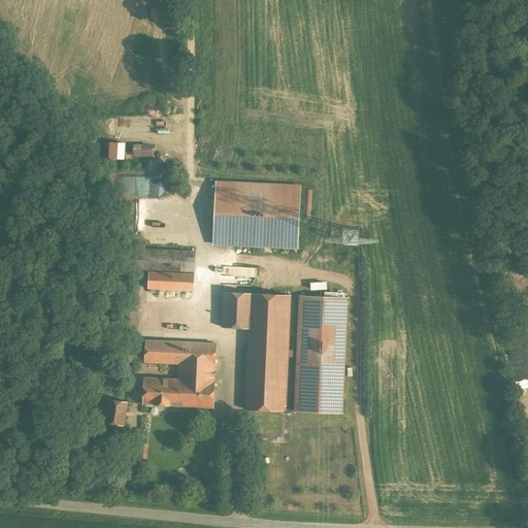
[(130,156),(131,147),(116,146),(116,155),(130,156)]
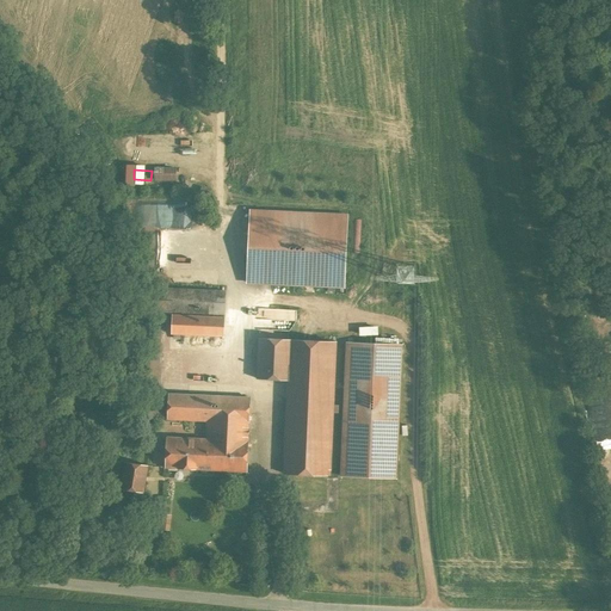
[(344,290),(347,217),(251,213),(247,285),(344,290)]
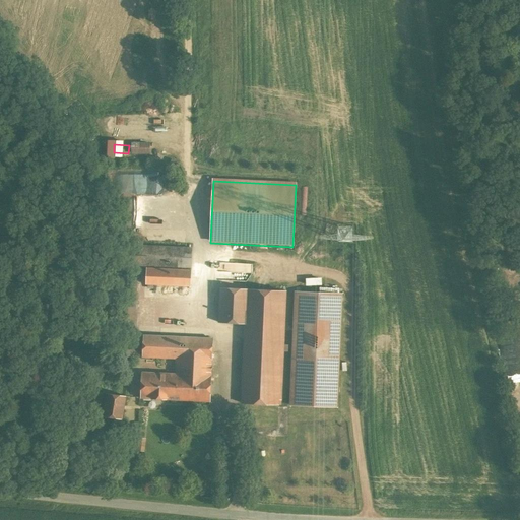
[(192,248),(128,245),(127,264),(191,267),(192,248)]
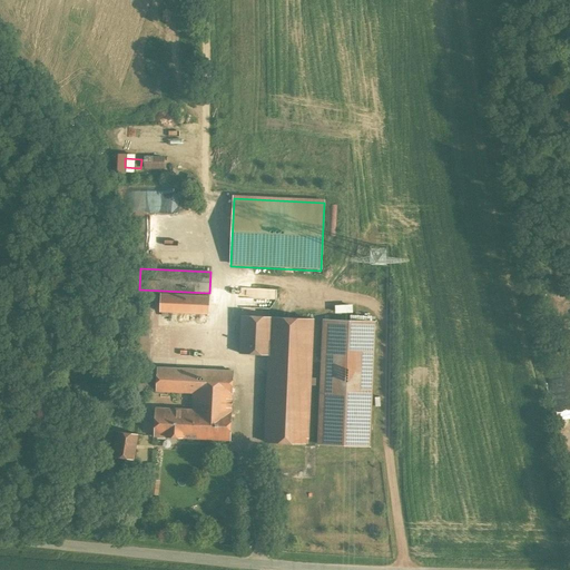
[(241,286),(241,304),(276,305),(277,287),(241,286)]
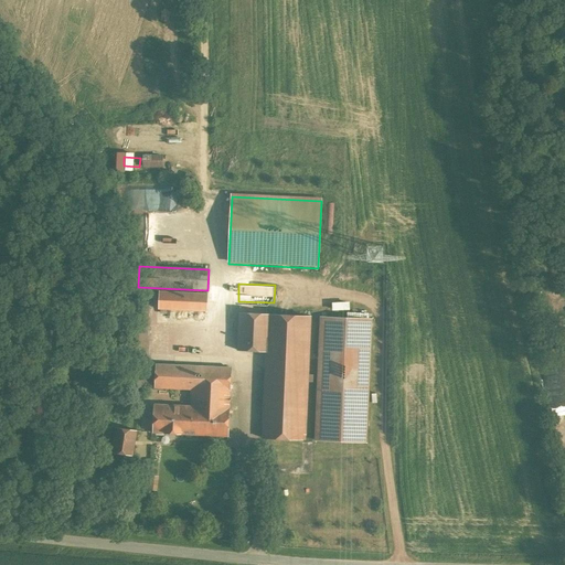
[(208,294),(159,291),(158,309),(206,311),(208,294)]
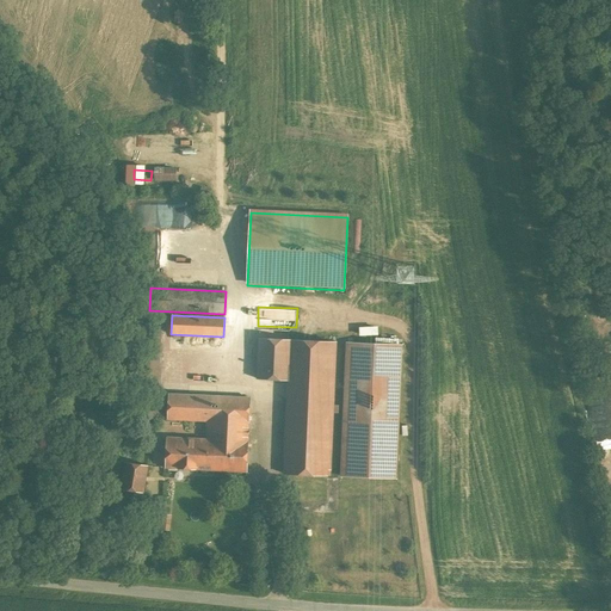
[(289,381),(284,474),(328,476),(329,454),(334,343),(260,339),(258,378),(289,381)]
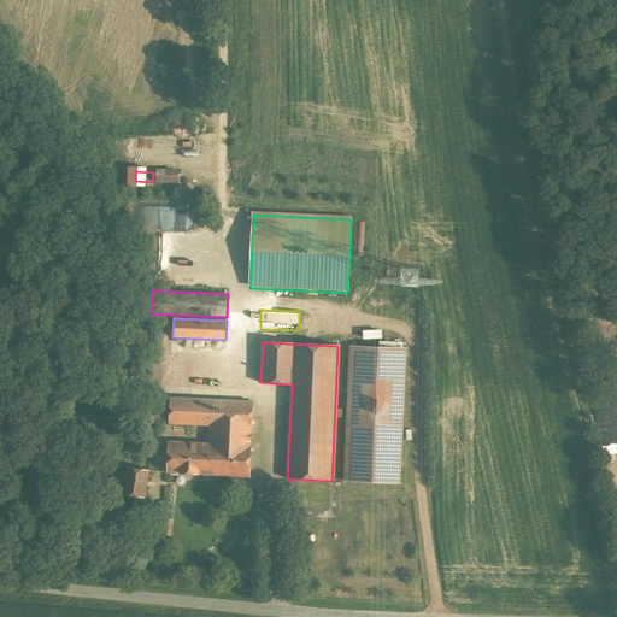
[(346,481),(399,483),(405,350),(352,347),(346,481)]
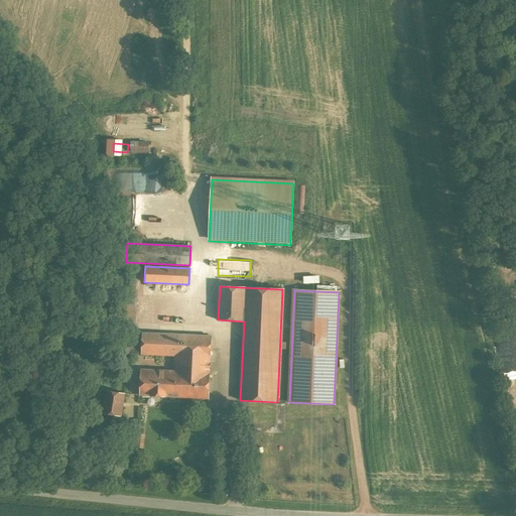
[(212,336),(142,333),(141,354),(174,355),(174,371),(181,371),(180,397),(209,398),(212,336)]
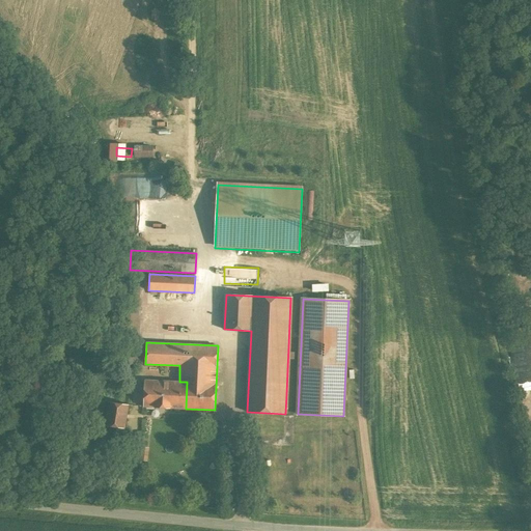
[(179,382),(144,380),(143,407),(186,409),(187,382),(179,382)]
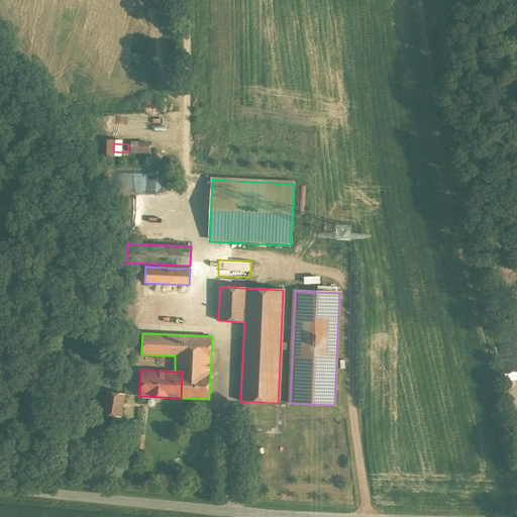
[(124,394),(106,391),(103,414),(121,416),(124,394)]
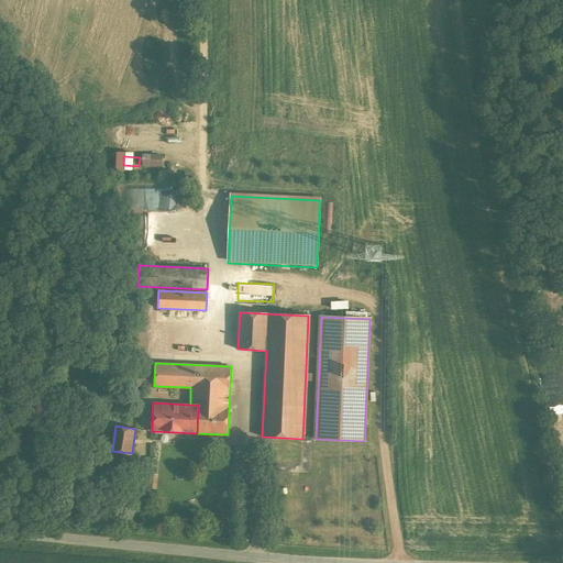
[(158,486),(158,472),(145,472),(145,486),(158,486)]
